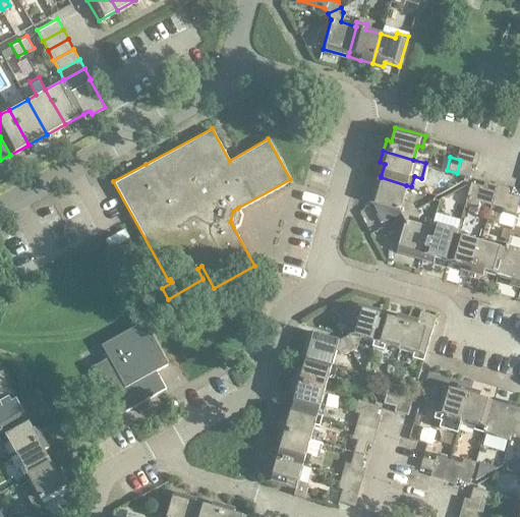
[(470,163),(460,160),(457,173),(467,175),(470,163)]
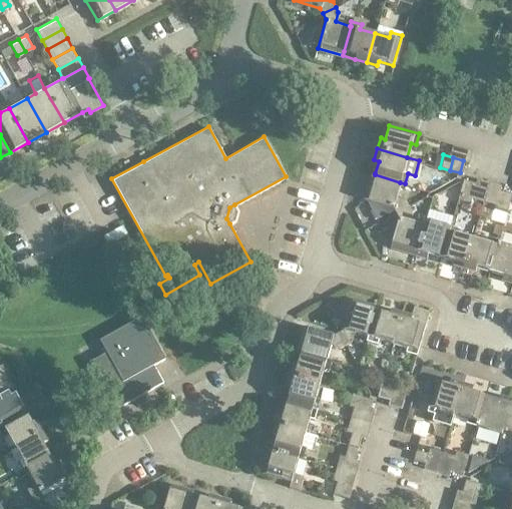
[(393,206),(396,211),(408,204),(406,199),(396,196),(400,182),(375,174),(375,173),(370,172),(363,198),(393,206)]
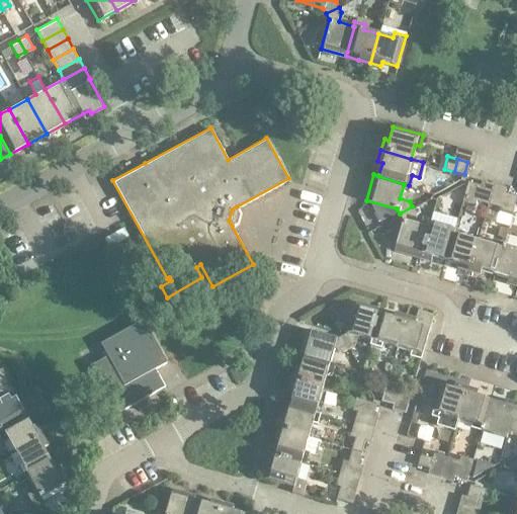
[(467,180),(466,183),(464,190),(478,194),(480,184),(467,180)]
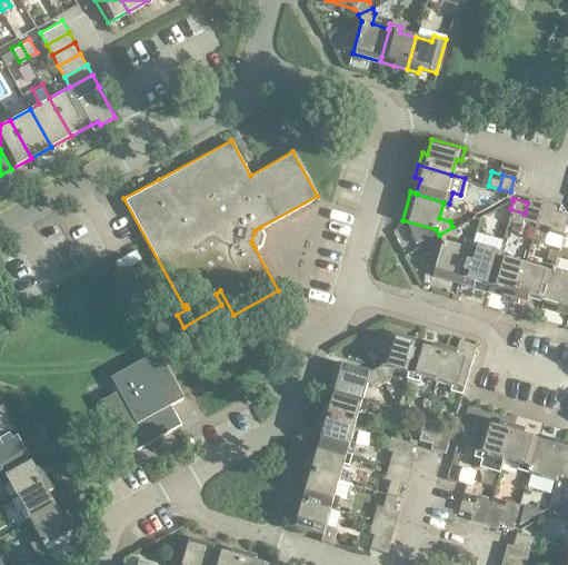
[(525,214),(510,209),(507,220),(521,225),(525,214)]
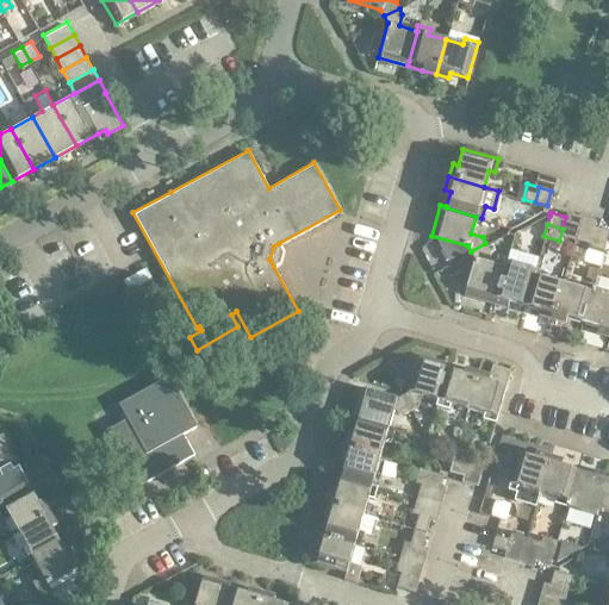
[(594,224),(590,236),(606,241),(608,229),(594,224)]
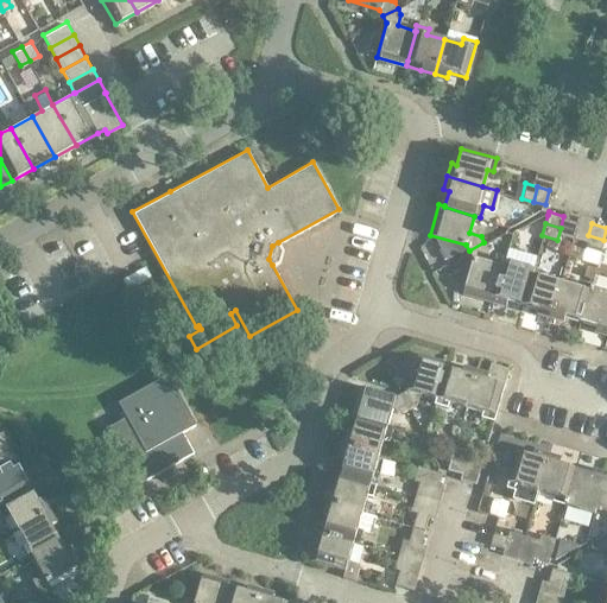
[(604,240),(588,235),(585,247),(600,252),(604,240)]
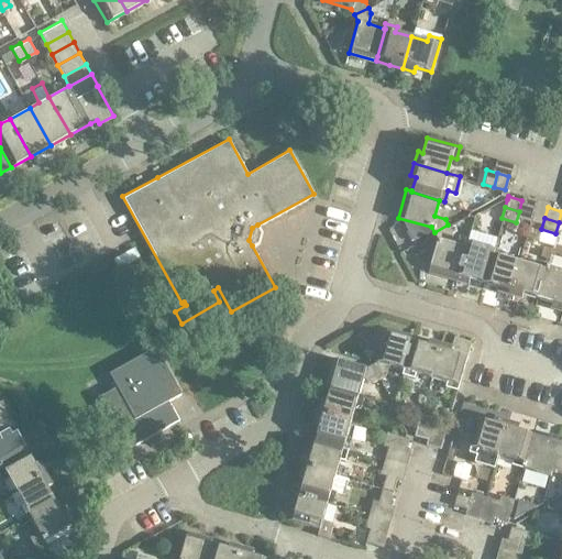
[(452,231),(448,225),(434,232),(438,239),(428,271),(455,278),(465,247),(464,247),(449,242),(452,231)]
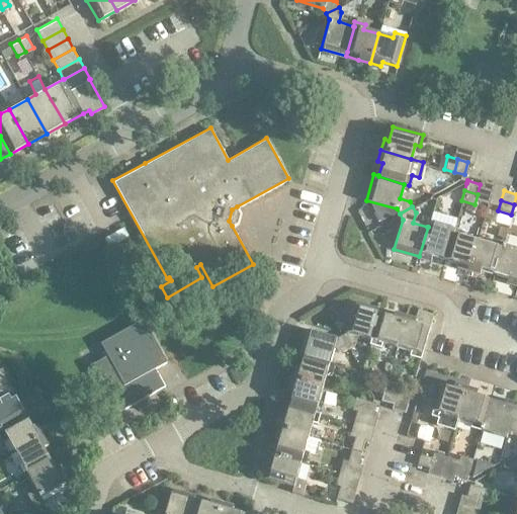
[(428,222),(427,227),(428,227),(419,256),(430,259),(431,255),(445,259),(453,229),(428,222)]
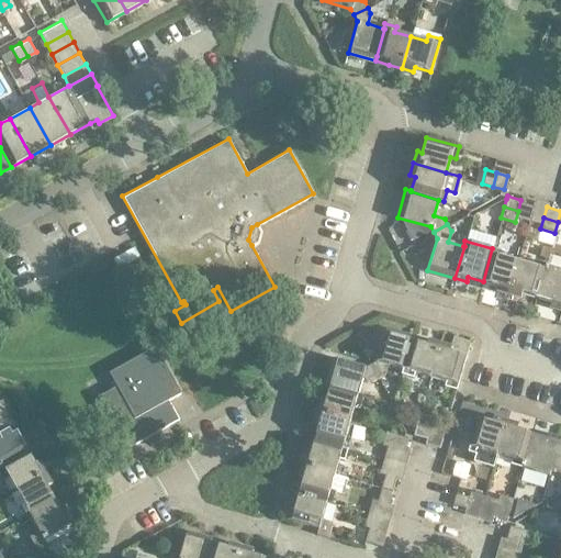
[(503,252),(492,248),(483,281),(497,285),(496,290),(507,293),(517,261),(502,257),(503,252)]
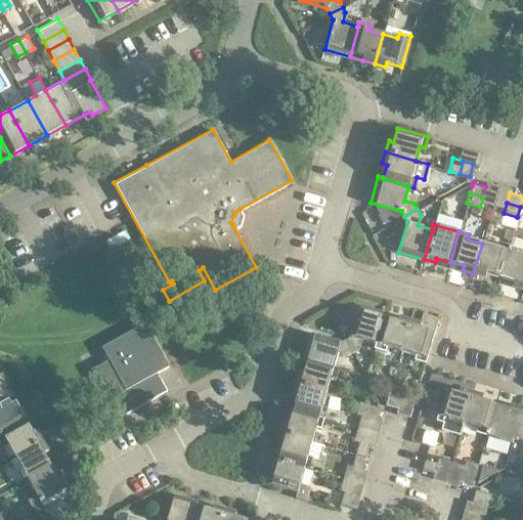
[(497,248),(482,244),(473,273),(484,276),(486,272),(499,276),(509,246),(498,243),(497,248)]
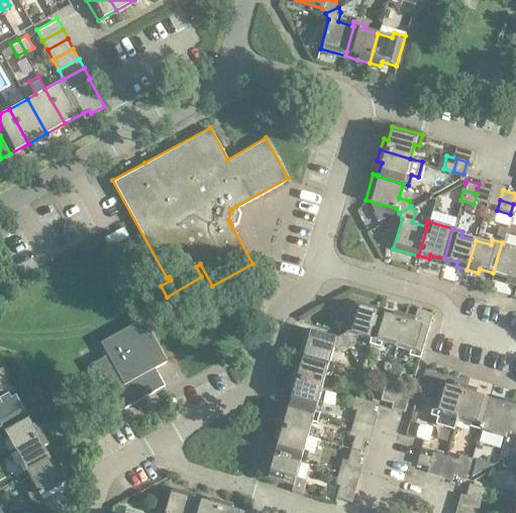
[(515,246),(502,242),(493,273),(506,276),(505,281),(515,283),(515,246)]
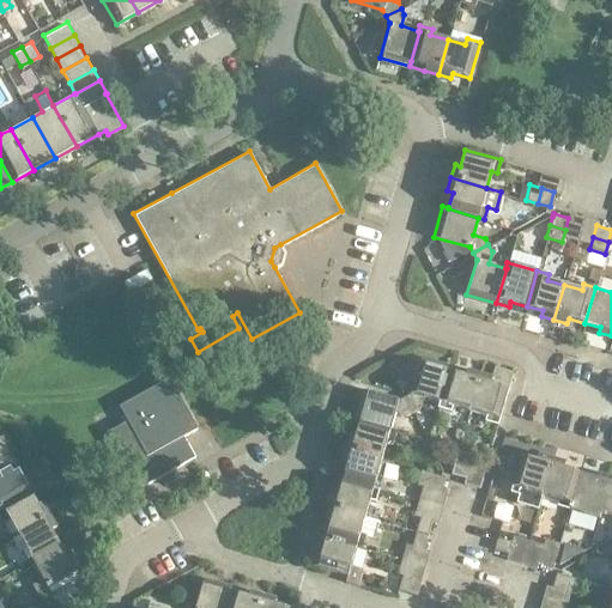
[(410,391),(404,395),(412,409),(419,406),(422,395),(440,400),(449,370),(452,365),(420,356),(410,391)]
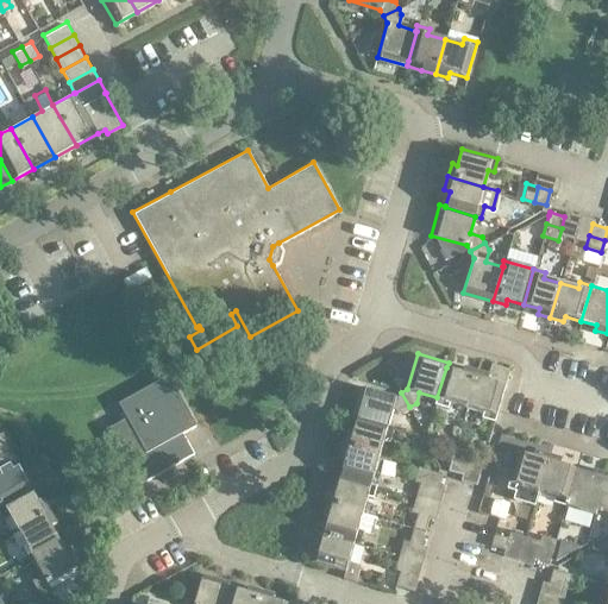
[(476,370),(449,363),(446,367),(437,397),(434,403),(447,407),(449,401),(467,406),(476,370)]
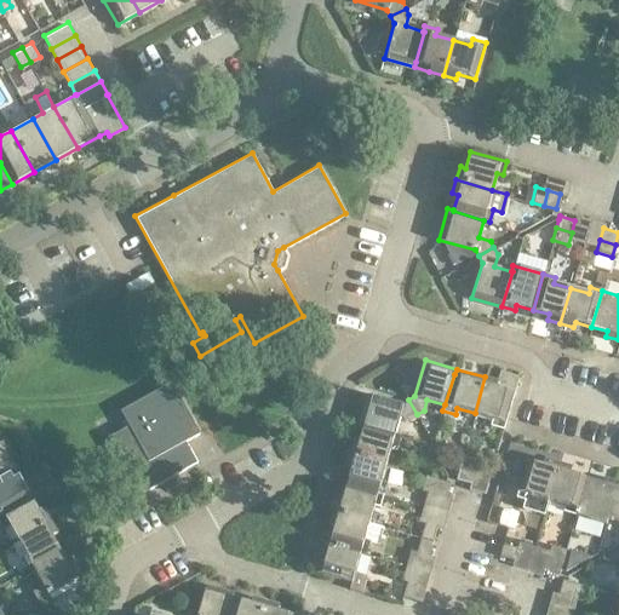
[(497,380),(485,377),(475,413),(492,418),(491,424),(503,427),(519,374),(500,369),(497,380)]
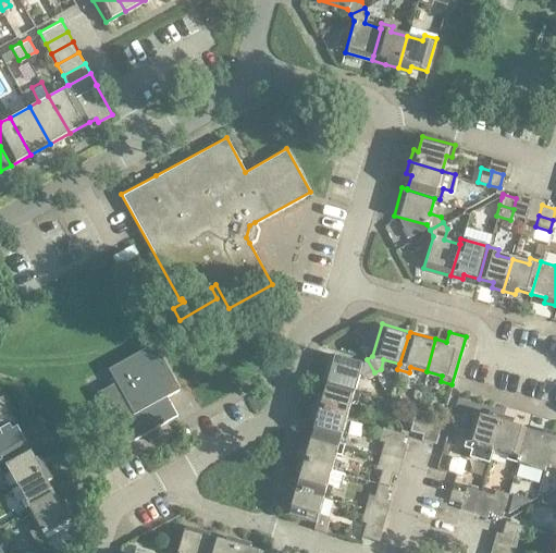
[(178,388),(153,342),(108,367),(115,381),(96,391),(124,443),(167,419),(157,401),(178,388)]
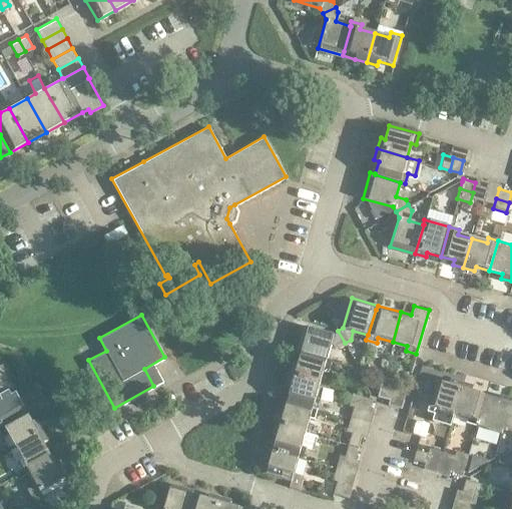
[(296,350),(301,352),(301,351),(326,358),(326,357),(330,344),(340,346),(345,343),(338,331),(333,334),(303,325),(296,350)]
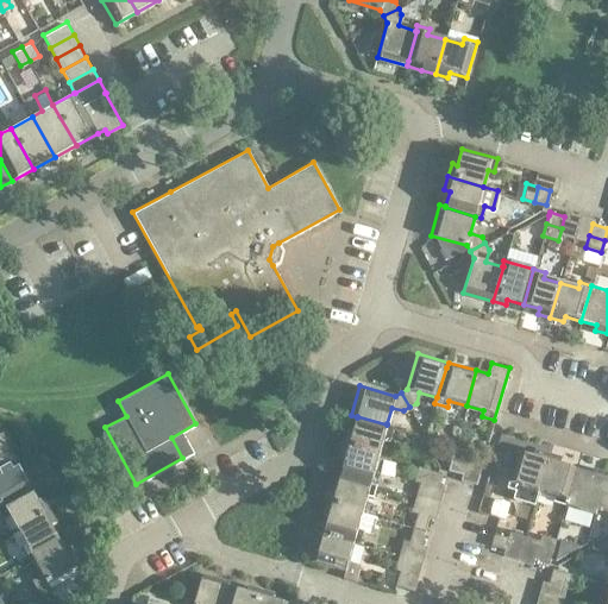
[(357,416),(357,417),(352,432),(346,431),(343,444),(378,454),(383,436),(389,438),(393,426),(387,423),(387,425),(357,416)]
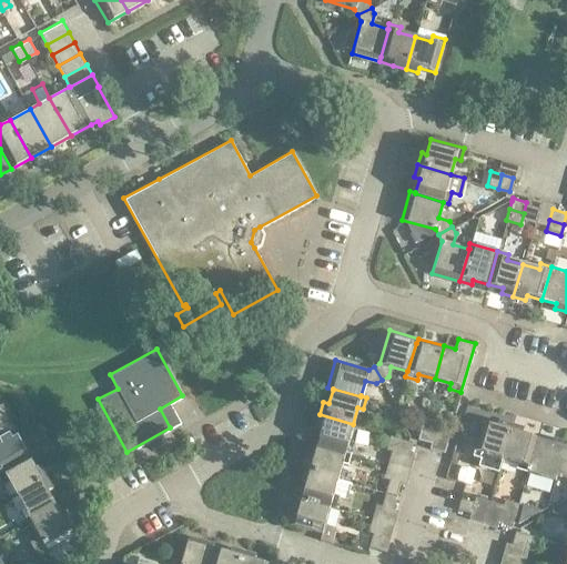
[(0,437),(19,427),(4,402),(0,404),(0,437)]
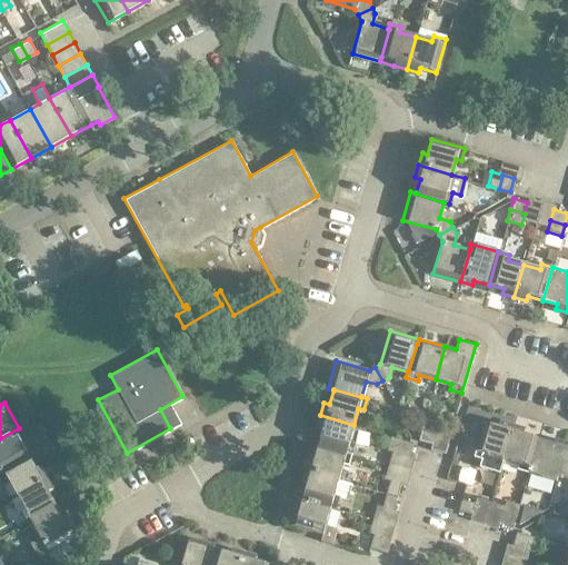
[(354,425),(320,415),(317,427),(322,428),(318,444),(351,453),(355,442),(349,440),(354,425)]
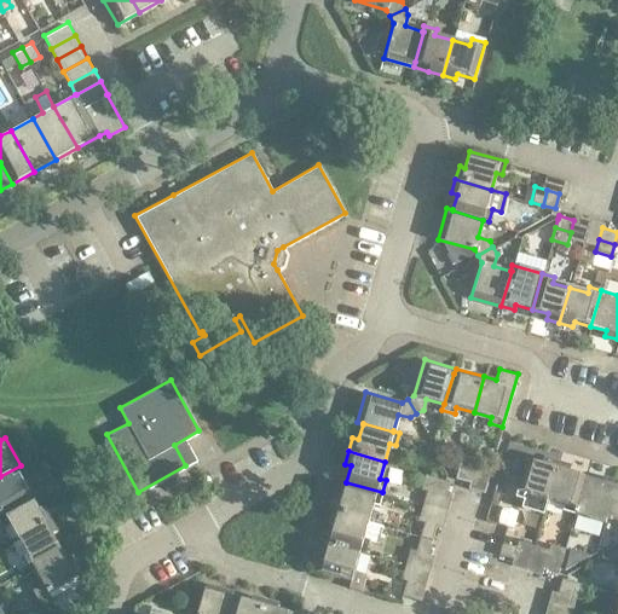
[(462,452),(458,464),(474,468),(478,457),(462,452)]
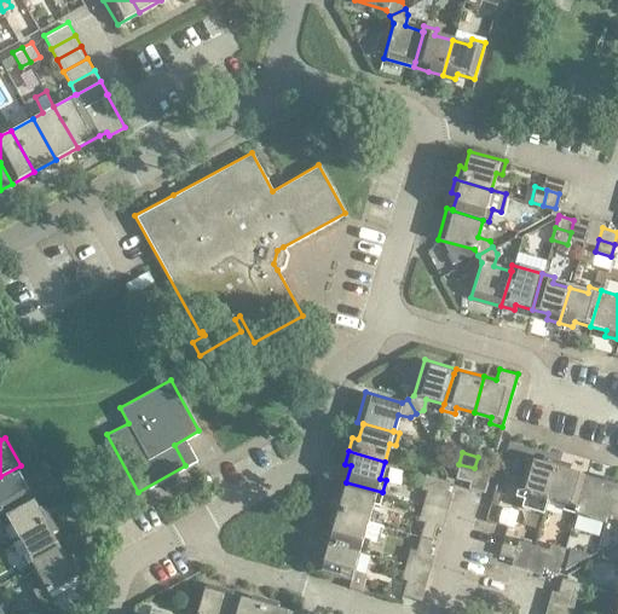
[(542,464),(525,459),(515,493),(524,496),(520,504),(543,510),(547,498),(558,462),(543,458),(542,464)]
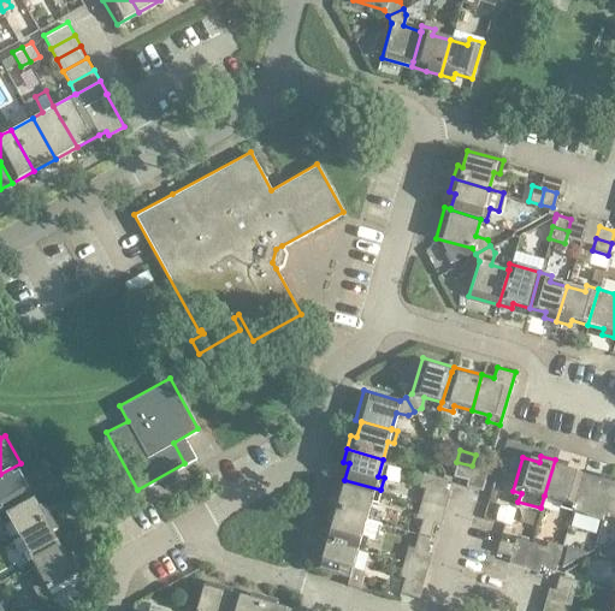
[(567,464),(555,460),(544,496),(561,500),(560,506),(572,510),(583,474),(566,469),(567,464)]
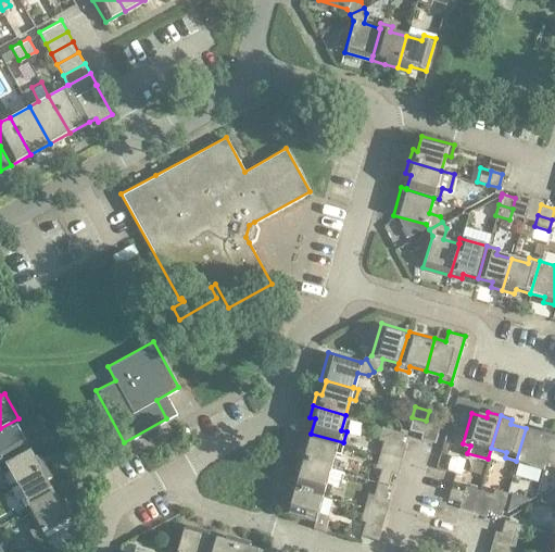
[(426,421),(412,417),(410,428),(423,433),(426,421)]
